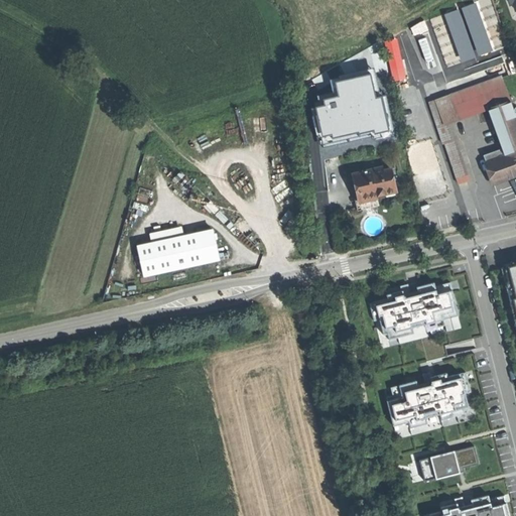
[(423,60),(437,57),(431,34),(417,37),(423,60)]
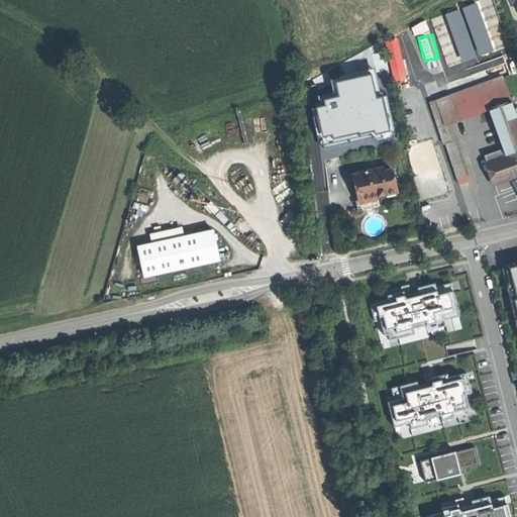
[(385,38),(390,81),(405,79),(399,36),(385,38)]
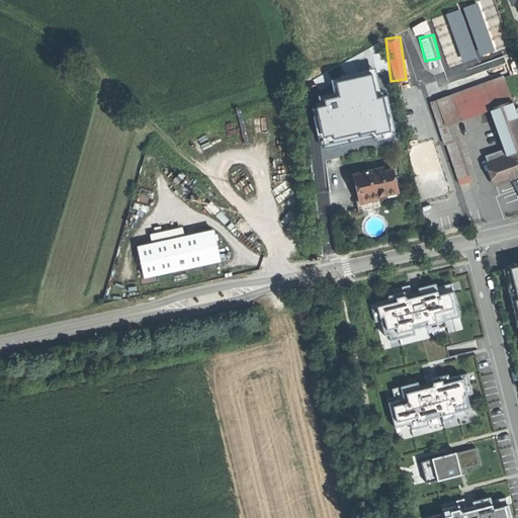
[(452,95),(455,102),(508,85),(505,77),(452,95)]
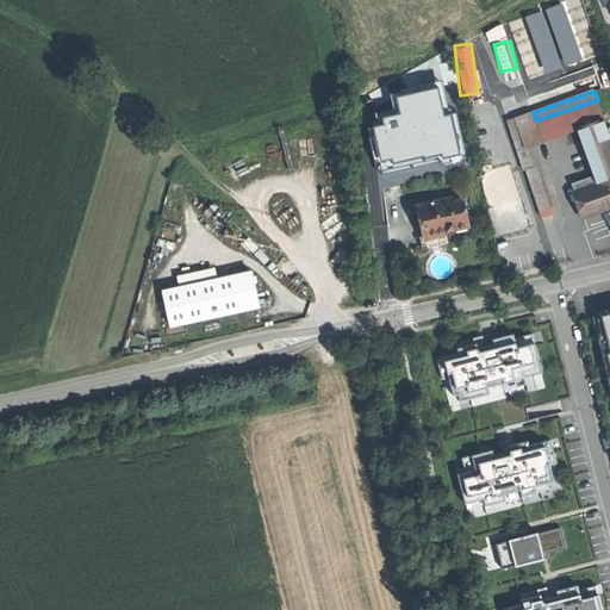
[(377,112),(379,124),(437,111),(435,99),(377,112)]
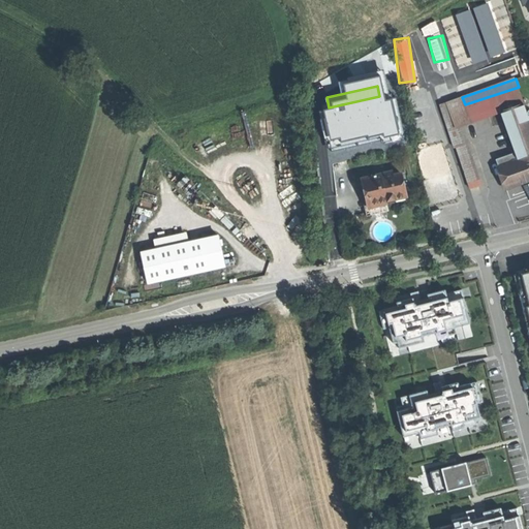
[(455,146),(457,145),(468,179),(477,176),(465,139),(463,141),(456,120),(468,116),(522,98),(519,87),(465,104),(462,97),(441,103),(455,146)]
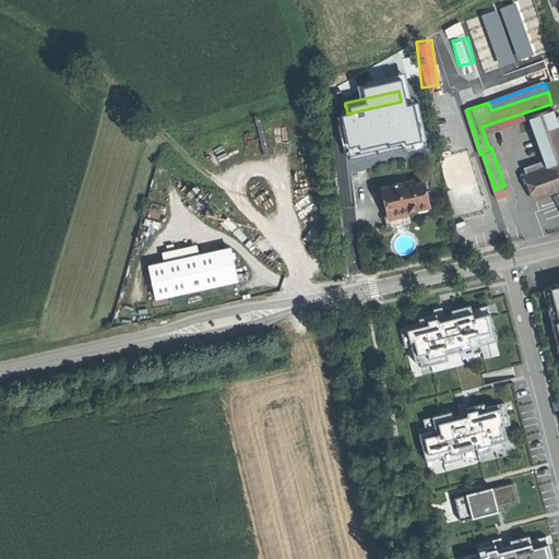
[(375,140),(408,132),(401,102),(347,114),(355,144),(375,140)]
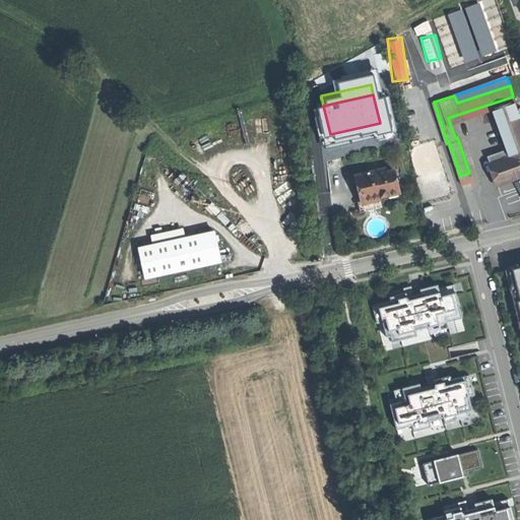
[(460,114),(462,118),(515,101),(513,96),(460,114)]
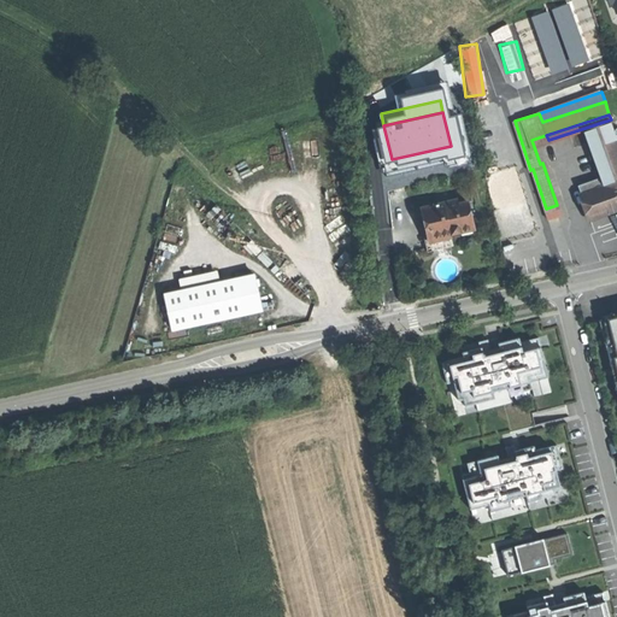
[(616,136),(611,119),(585,129),(601,178),(594,181),(595,184),(580,189),(589,218),(611,210),(616,207),(616,136)]
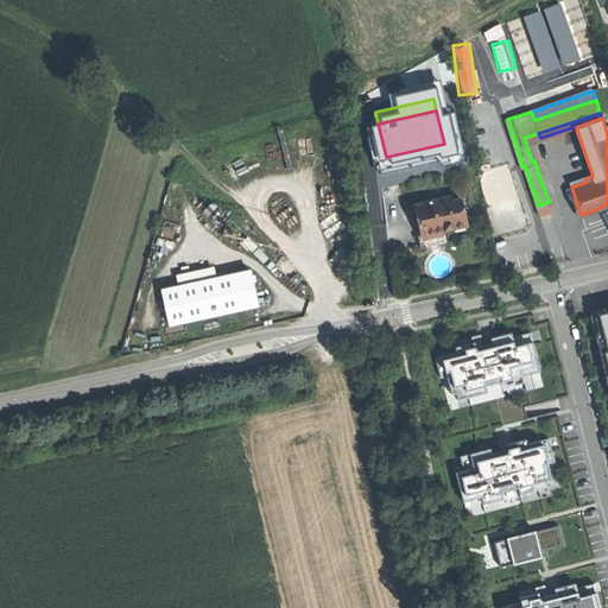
[(487,153),(504,149),(498,131),(481,137),(487,153)]
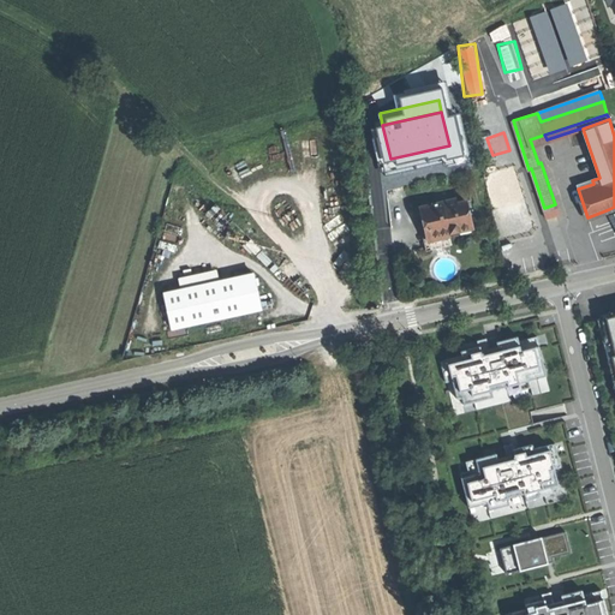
[(460,227),(470,225),(465,201),(454,203),(454,199),(419,208),(428,242),(439,238),(452,236),(451,232),(460,230),(460,227)]
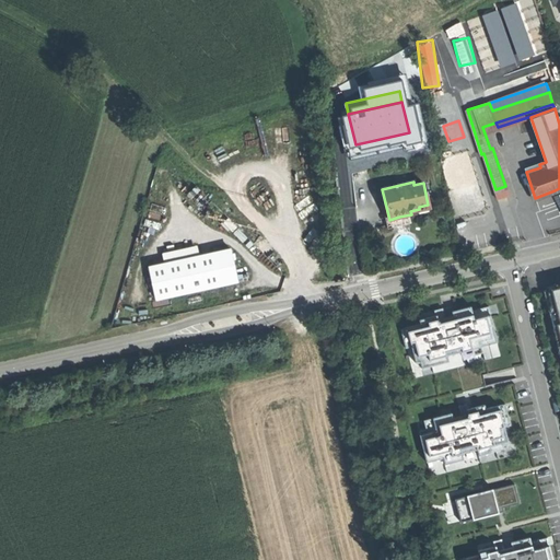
[(229,284),(222,252),(142,269),(149,302),(205,290),(229,284)]
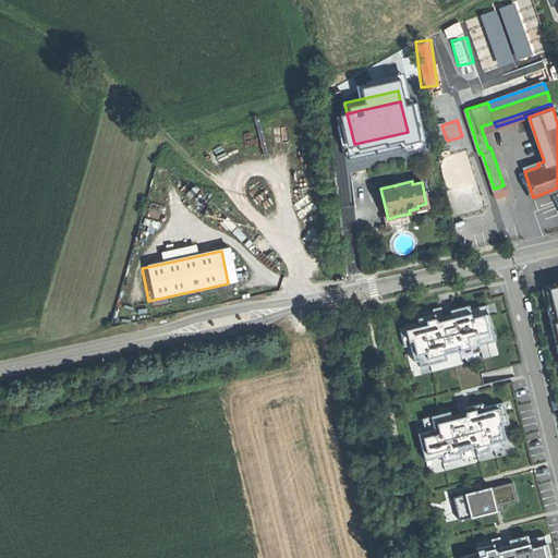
[(419,361),(421,367),(447,361),(446,354),(461,351),(462,356),(481,352),(480,346),(496,341),(487,305),(471,310),(470,306),(450,311),(451,315),(444,317),(441,307),(433,310),(434,315),(417,319),(419,323),(399,328),(404,348),(410,346),(414,362),(419,361)]
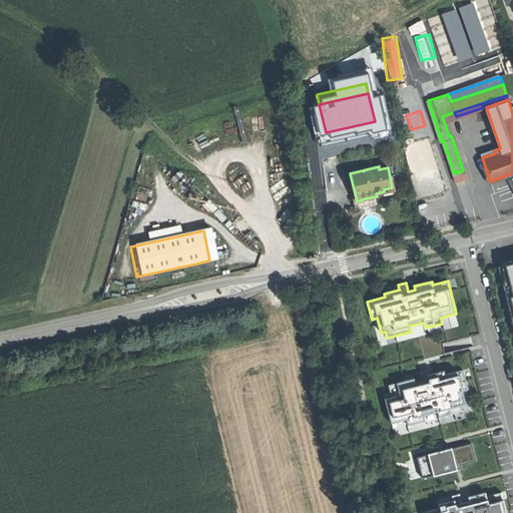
[(414,379),(388,386),(391,393),(384,395),(391,424),(406,420),(408,426),(425,421),(423,416),(432,413),(437,412),(438,418),(462,412),(461,406),(466,405),(462,392),(468,390),(463,370),(445,375),(444,371),(429,375),(428,370),(420,372),(423,381),(415,383),(414,379)]
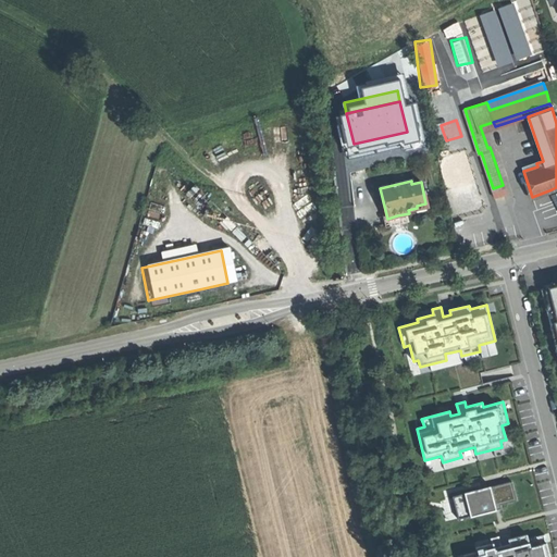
[(511,482),(453,497),(458,520),(500,509),(500,505),(517,500),(511,482)]
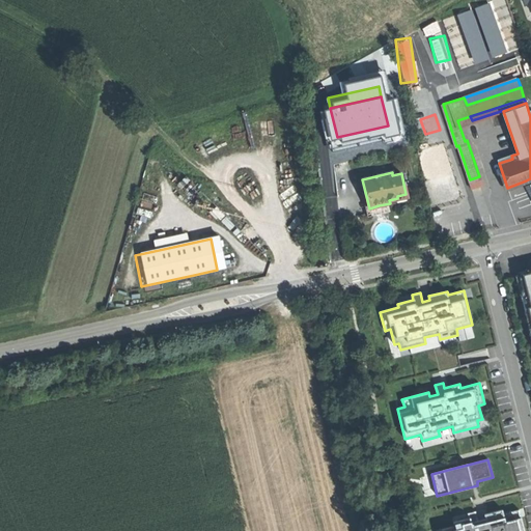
[(524,530),(519,510),(503,513),(502,510),(484,514),(485,519),(478,521),(475,511),(468,513),(469,519),(453,523),(454,526),(436,530),(524,530)]
